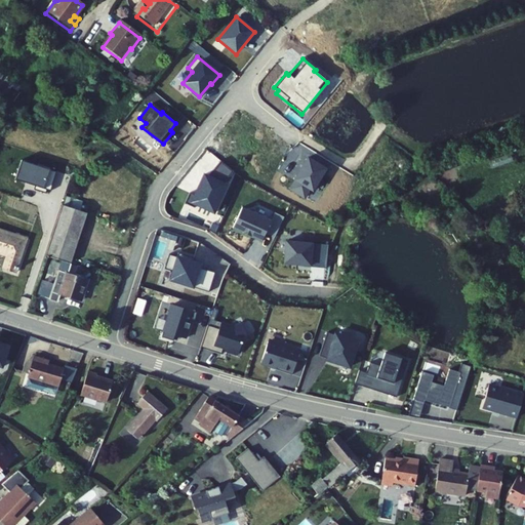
[(231,171),(219,162),(208,176),(201,174),(193,195),(189,193),(185,203),(213,214),(228,187),(221,184),(231,171)]
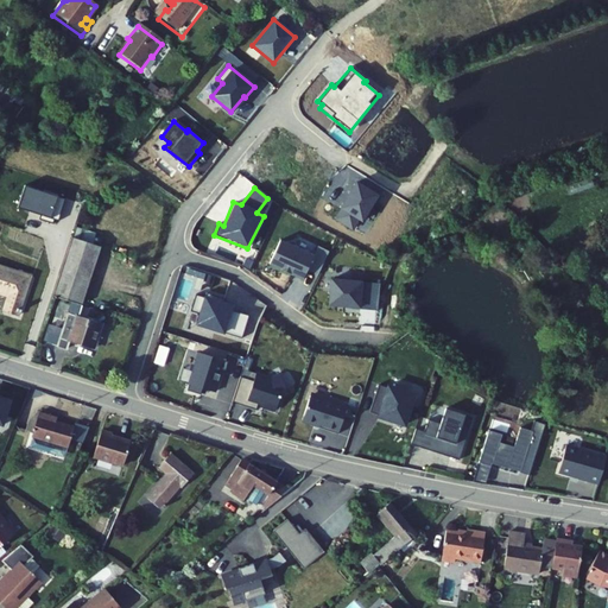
[(69,346),(92,353),(100,328),(77,320),(81,310),(102,246),(75,235),(52,301),(71,308),(56,349),(67,353),(69,346)]
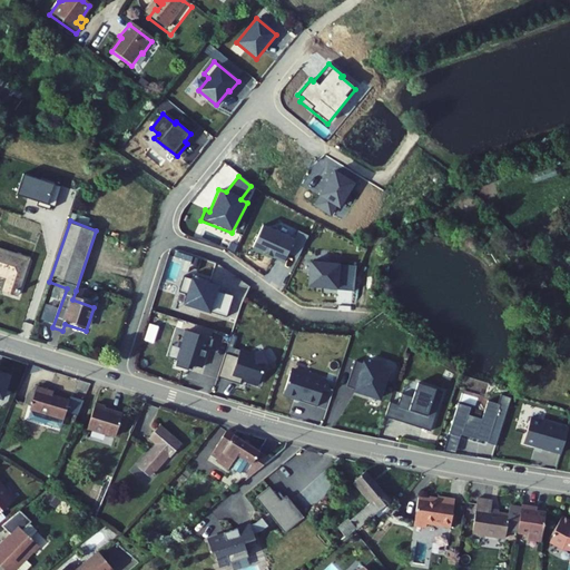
[(263,222),(253,246),(285,261),(288,253),(295,236),(263,222)]
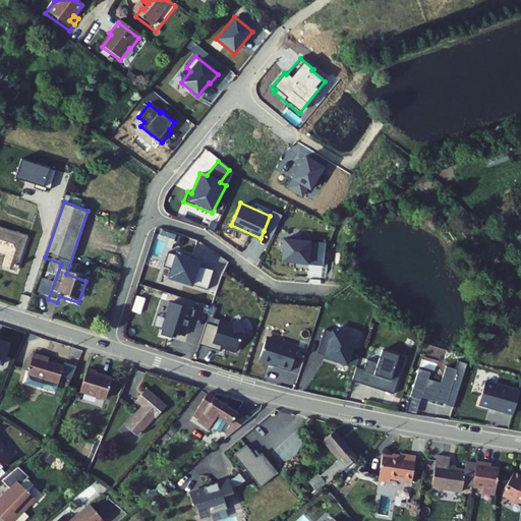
[(273,210),(270,216),(264,231),(273,235),(279,220),(282,214),(273,210)]
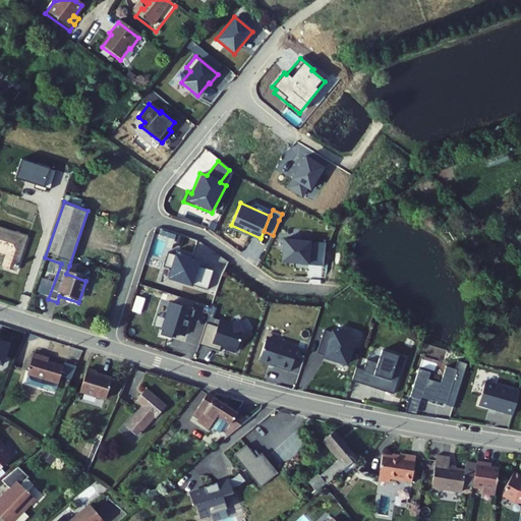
[(2,269),(14,273),(24,239),(0,231),(0,253),(6,256),(2,269)]
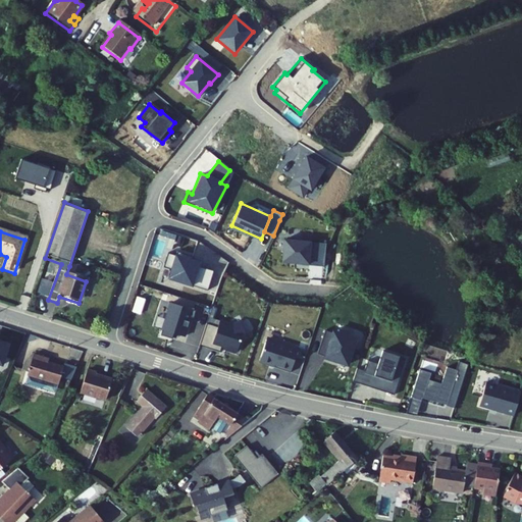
[(310,243),(282,239),(280,263),(309,265),(324,266),(325,243),(310,243)]
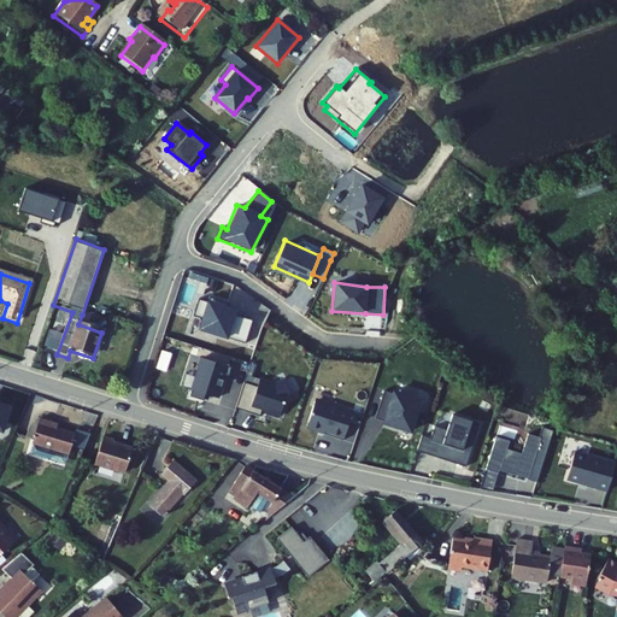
[(200,330),(246,345),(253,321),(235,315),(236,311),(228,309),(229,304),(211,298),(209,303),(199,299),(194,316),(204,319),(200,330)]
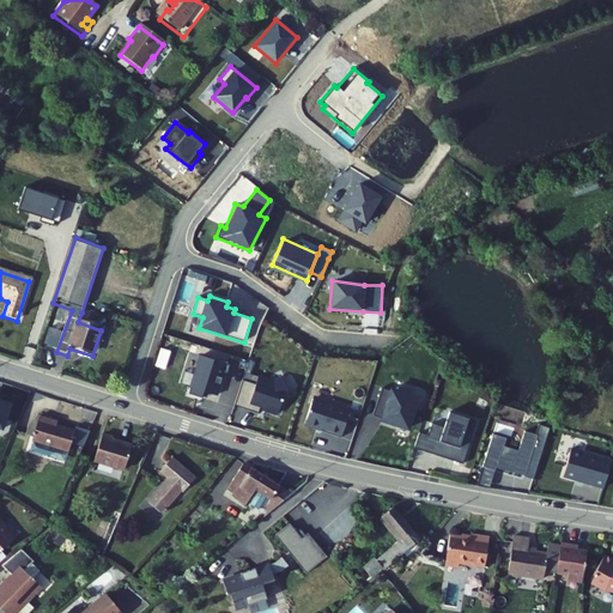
[(230,365),(201,356),(188,394),(202,399),(205,393),(217,396),(223,376),(226,377),(230,365)]
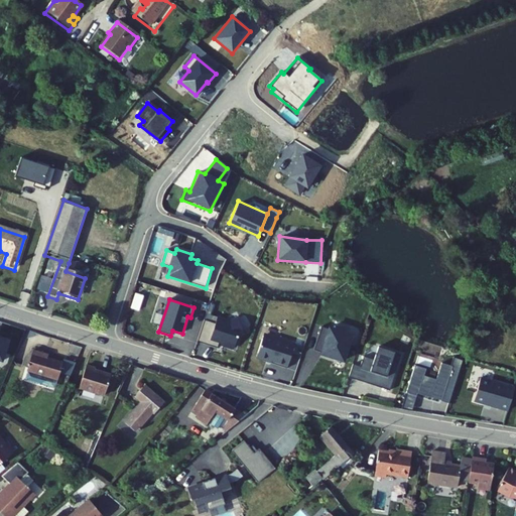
[(216,324),(205,319),(198,342),(218,349),(220,343),(224,344),(223,345),(234,349),(238,335),(244,332),(237,318),(230,323),(217,318),(216,324)]
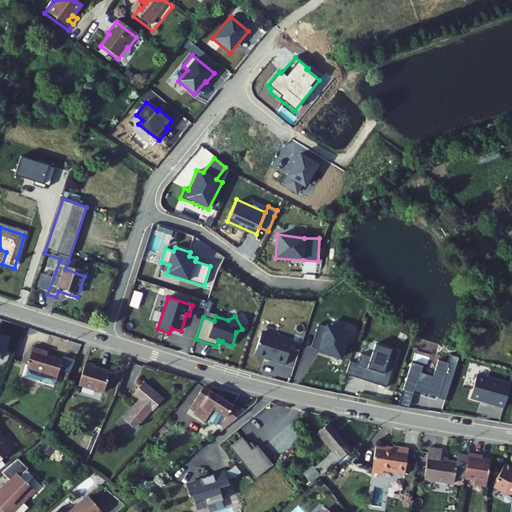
[(341,357),(349,332),(327,325),(327,326),(319,323),(312,347),(319,349),(319,350),(341,357)]
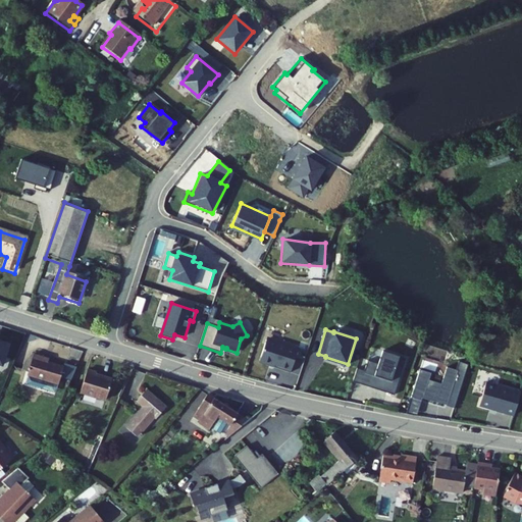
[(9,344),(0,340),(0,363),(3,364),(9,344)]
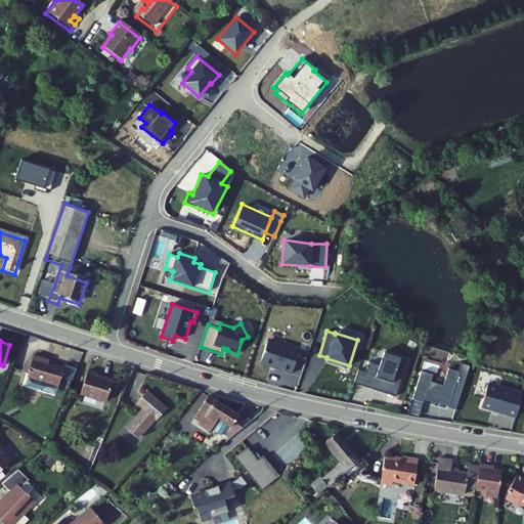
[(268,341),(261,361),(275,366),(275,368),(292,374),(300,350),(268,341)]
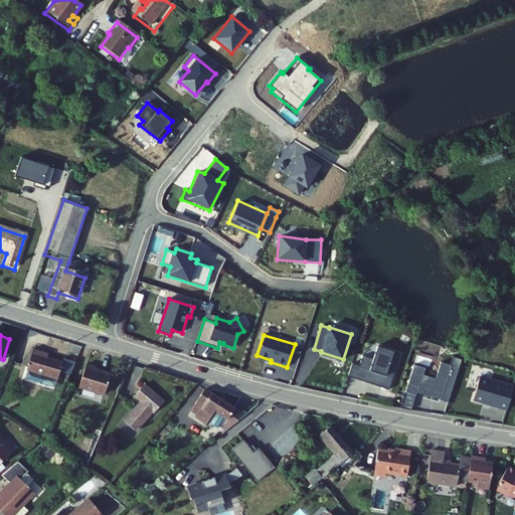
[(352,364),(347,376),(387,389),(399,354),(377,346),(372,359),(362,356),(359,366),(352,364)]
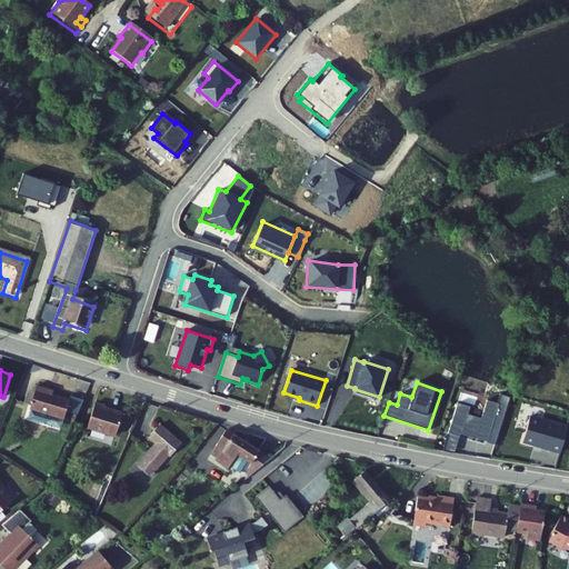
[(39,385),(31,410),(63,420),(65,417),(69,401),(70,398),(50,392),(51,389),(39,385)]
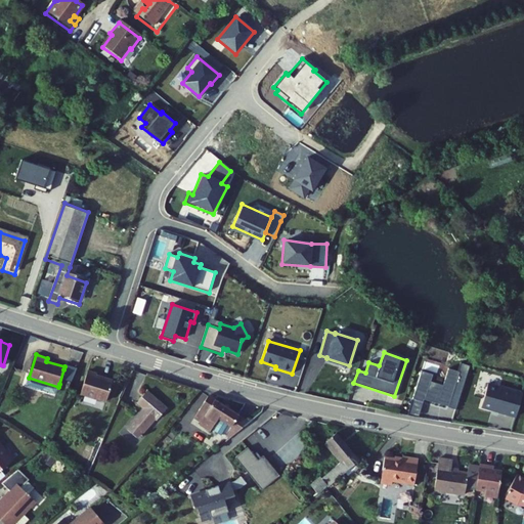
[(432,375),(421,372),(412,399),(423,402),(424,399),(447,406),(459,372),(447,368),(442,386),(429,382),(432,375)]
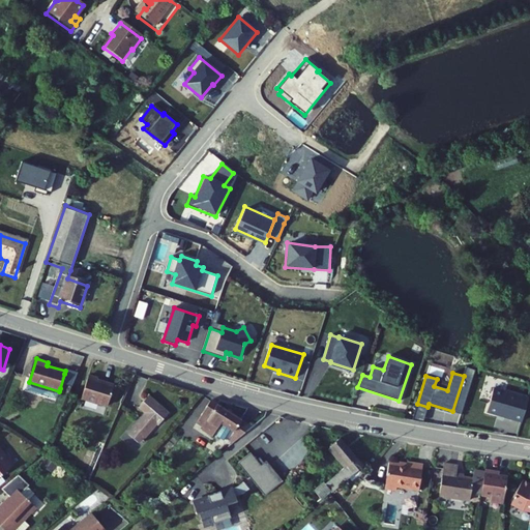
[(64,374),(60,388),(67,390),(72,376),(64,374)]
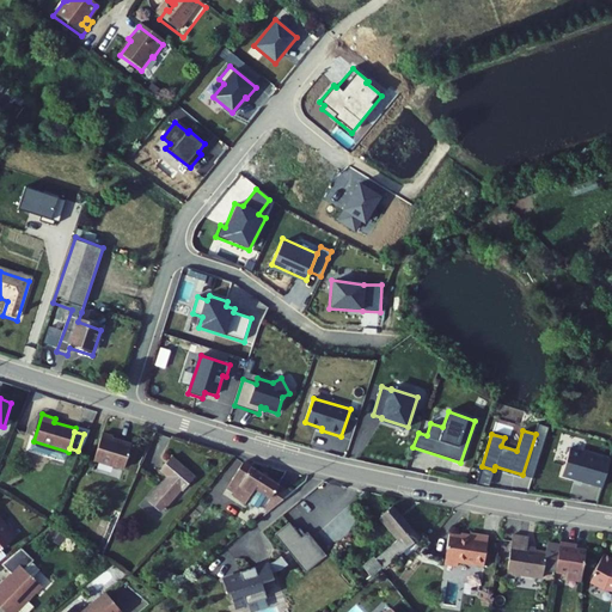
[(96,461),(126,472),(134,448),(116,442),(116,440),(104,435),(96,461)]
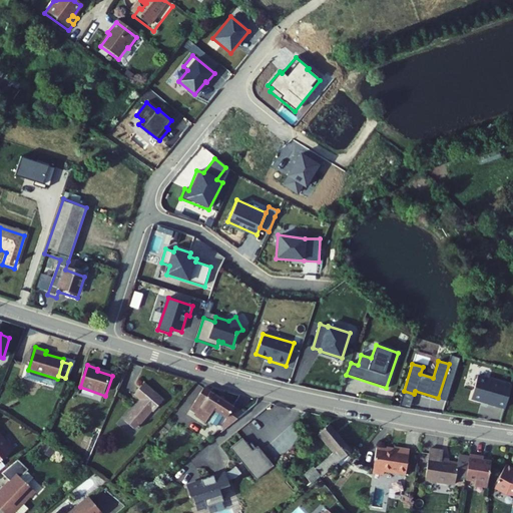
[(57,379),(28,370),(26,378),(41,383),(48,380),(56,382),(57,379)]
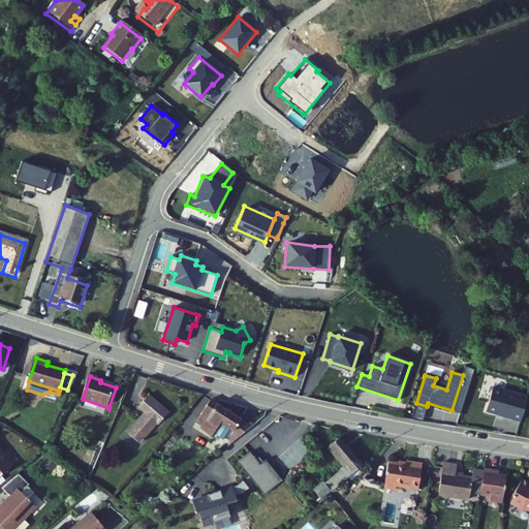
[(528,396),(493,386),(487,410),(511,416),(511,417),(522,421),(528,396)]
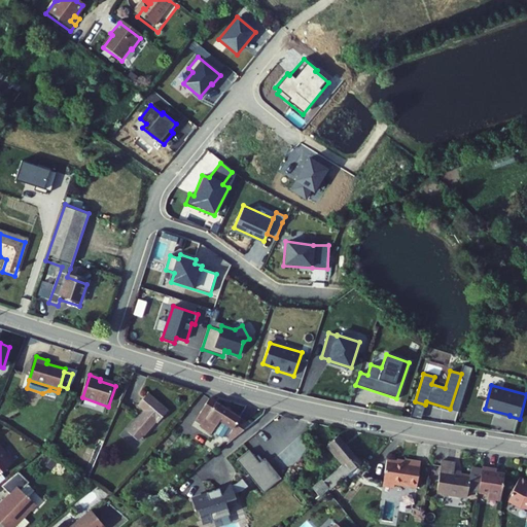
[(127,426),(139,437),(156,420),(159,422),(171,410),(151,391),(139,402),(146,410),(142,414),(140,413),(127,426)]
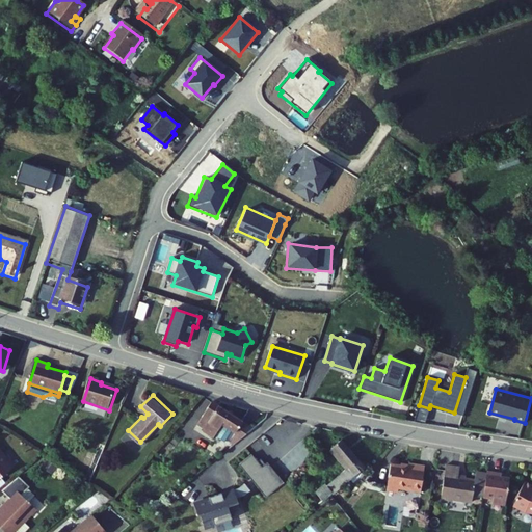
[(198,420),(205,425),(220,405),(214,401),(198,420)]
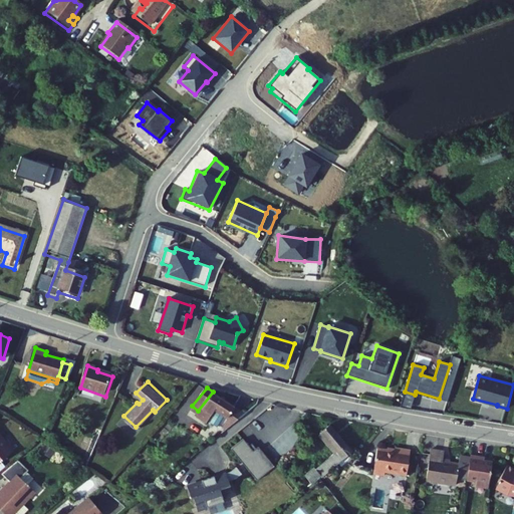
[(211,418),(223,425),(236,407),(213,392),(198,411),(197,412),(208,421),(211,418)]
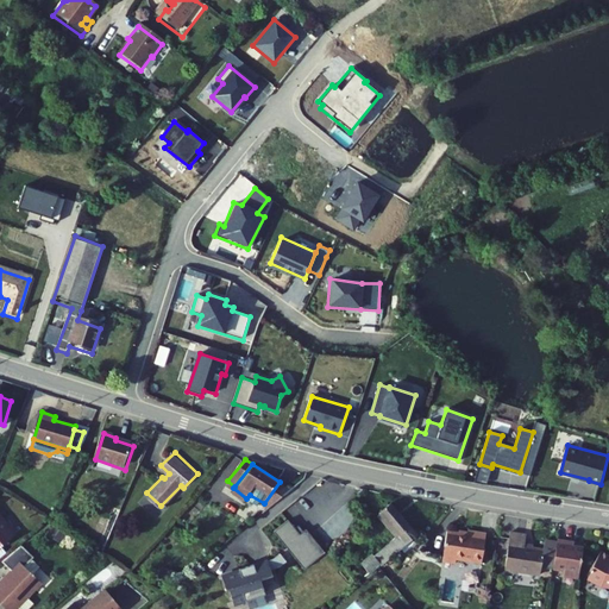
[(268,507),(290,488),(280,482),(264,503),(268,507)]
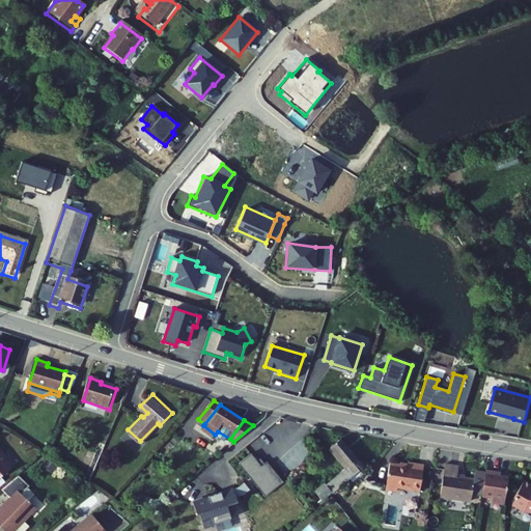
[(313,503),(362,465),(339,436),(327,446),(343,468),(323,484),(320,482),(306,495),(313,503)]
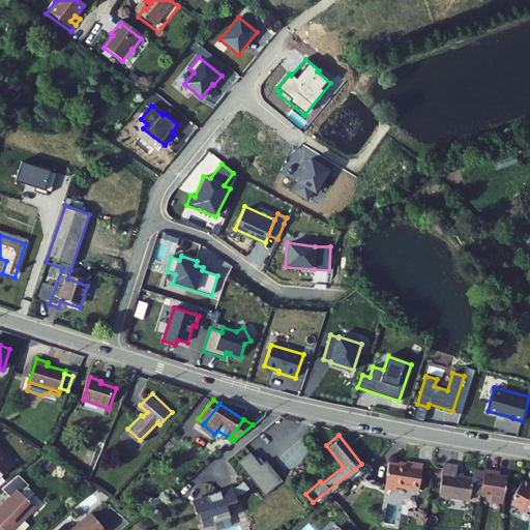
[(0,478),(19,464),(10,453),(8,455),(0,445),(0,478)]
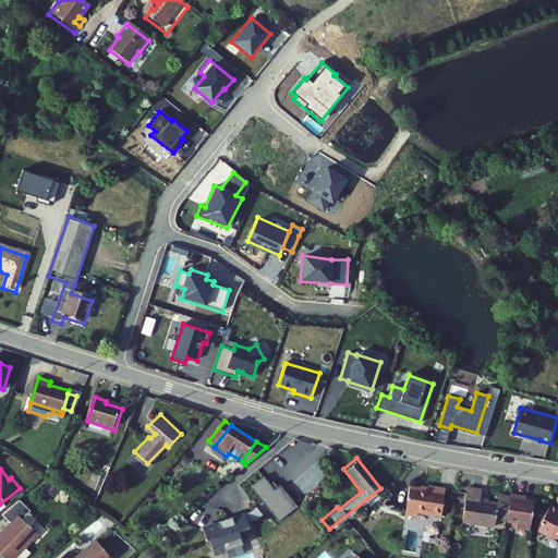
[(250,485),(278,520),(296,505),(280,483),(277,485),(273,480),(269,482),(264,474),(250,485)]
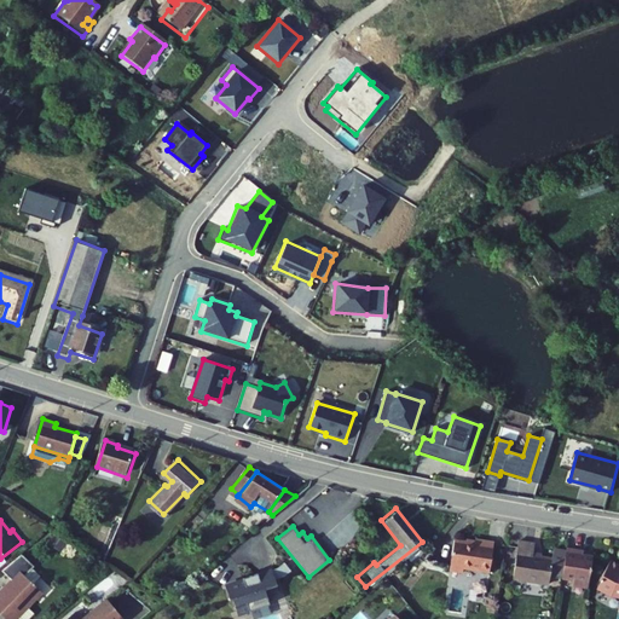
[(467,601),(481,602),(491,542),(473,539),(473,542),(453,539),(449,570),(461,572),(460,578),(470,579),(467,601)]
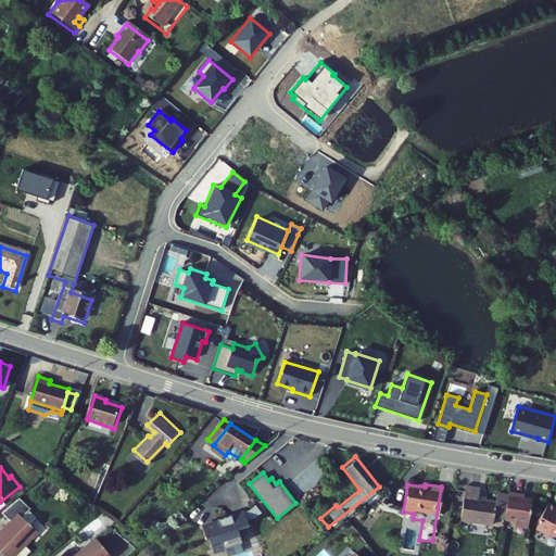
[(459,519),(492,523),(495,501),(476,497),(477,487),(465,484),(459,519)]
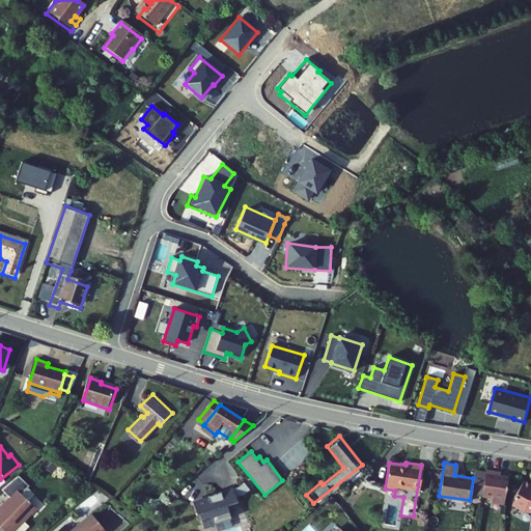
[(501,472),(487,470),(483,496),(494,497),(493,502),(506,504),(509,477),(501,476),(501,472)]
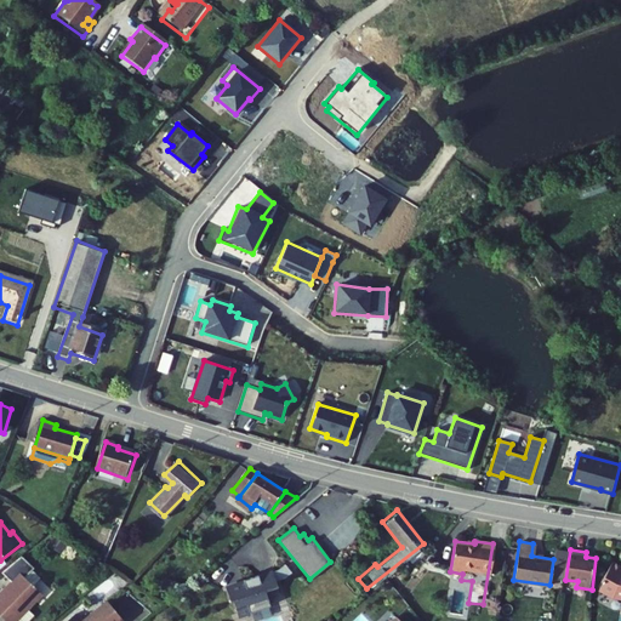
[(291,570),(285,562),(278,568),(272,569),(243,577),(244,581),(226,586),(229,599),(232,598),(237,614),(269,604),(265,588),(277,585),(275,579),(284,576),(291,570)]
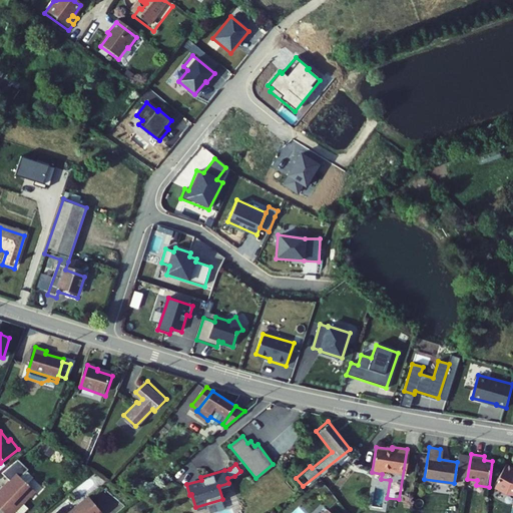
[(512,466),(507,464),(498,481),(499,481),(496,486),(506,491),(507,492),(508,493),(512,493),(512,466)]
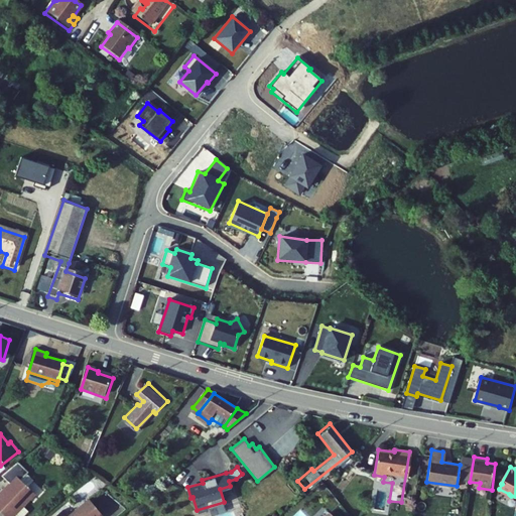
[(14,515),(38,493),(19,475),(0,494),(0,503),(4,508),(2,510),(7,515),(14,515)]
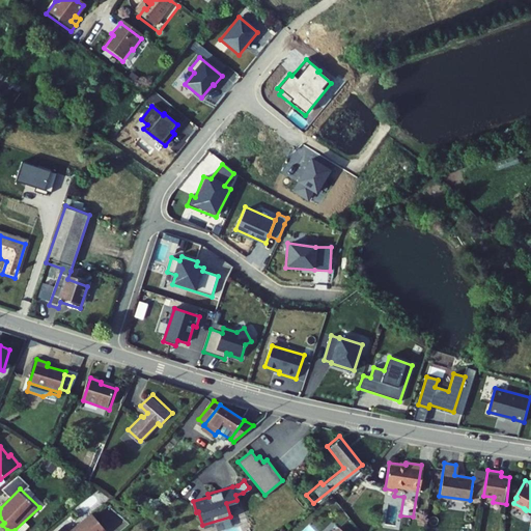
[(57,530),(107,530),(108,530),(94,512),(73,530),(66,524),(57,530)]
